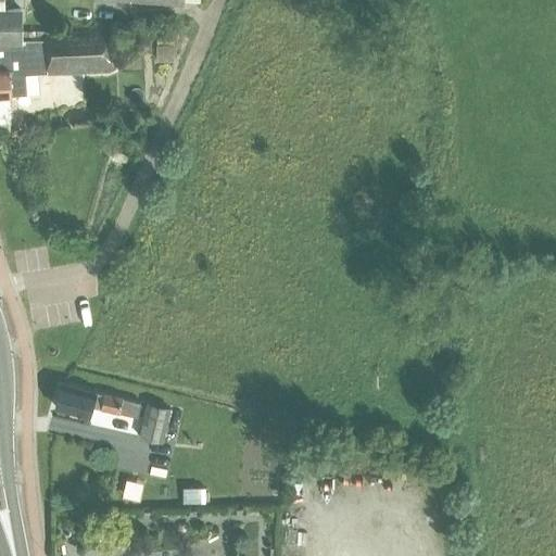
[(0,0),(0,39),(22,39),(21,0),(0,0)]
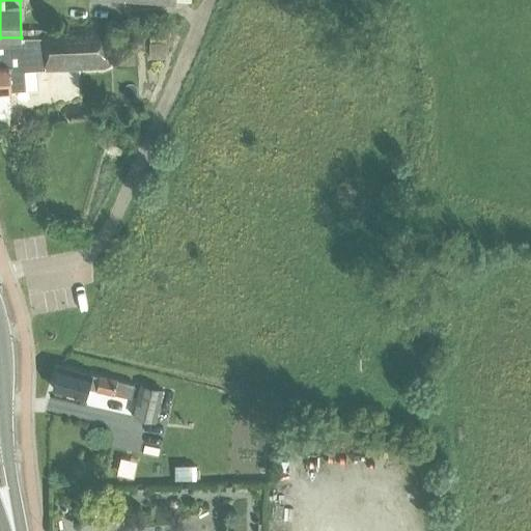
[(0,91),(11,91),(11,90),(11,87),(26,86),(26,74),(34,73),(34,70),(110,66),(110,28),(44,31),(44,36),(21,37),(0,37),(0,91)]
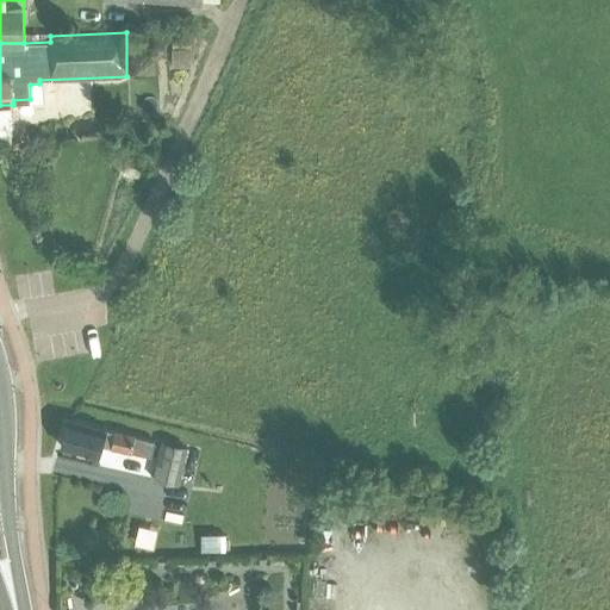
[(194,33),(173,33),(173,50),(194,50),(194,33)]
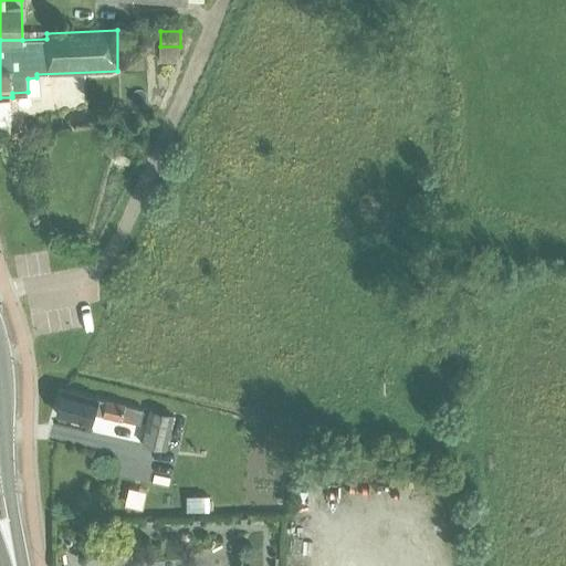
[(140,423),(144,409),(96,398),(97,399),(64,390),(56,413),(91,423),(94,413),(140,423)]
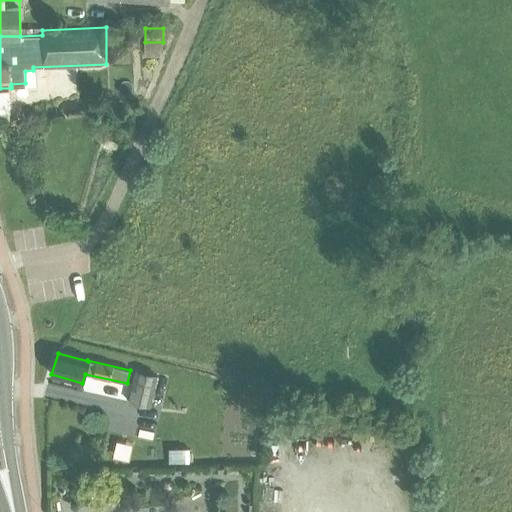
[(136,371),(129,402),(150,407),(151,401),(154,387),(157,376),(136,371)]
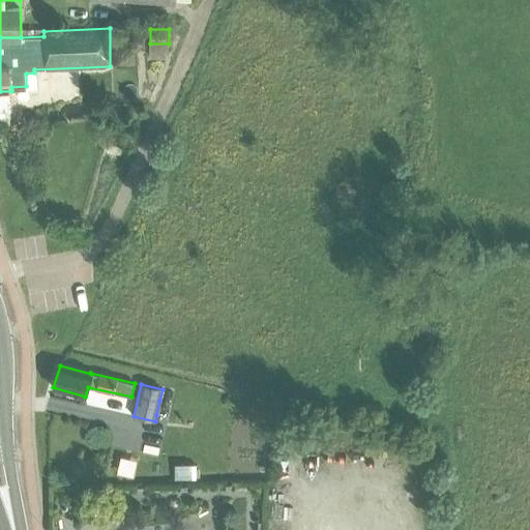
[(175,465),(175,481),(192,480),(192,464),(175,465)]
